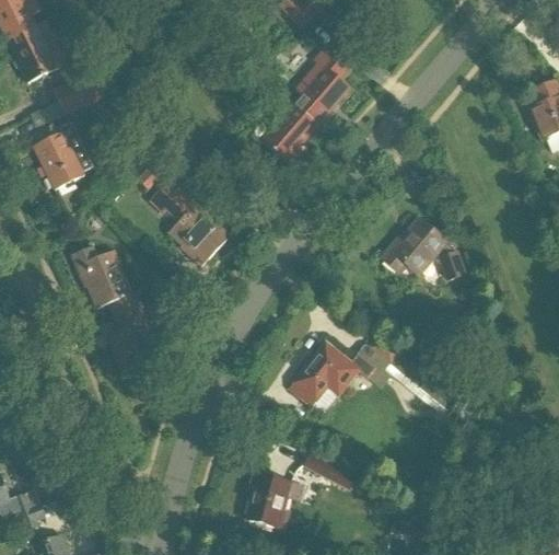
[(0,26),(6,38),(35,23),(28,12),(34,9),(38,8),(35,0),(0,0),(0,26)]
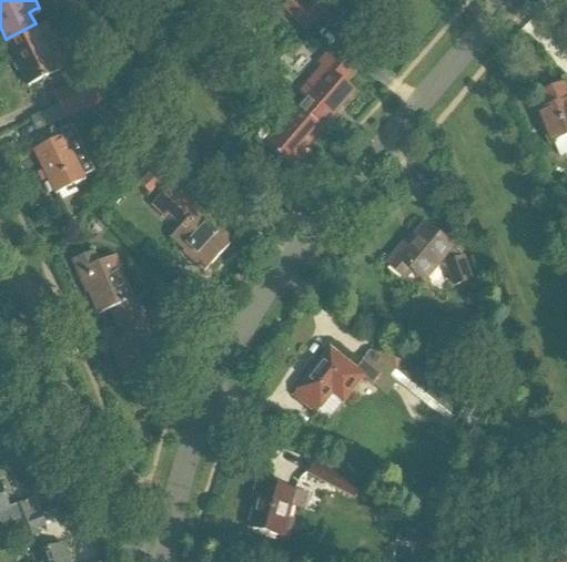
[(286,0),(282,4),(304,26),(316,13),(328,0),(286,0)]
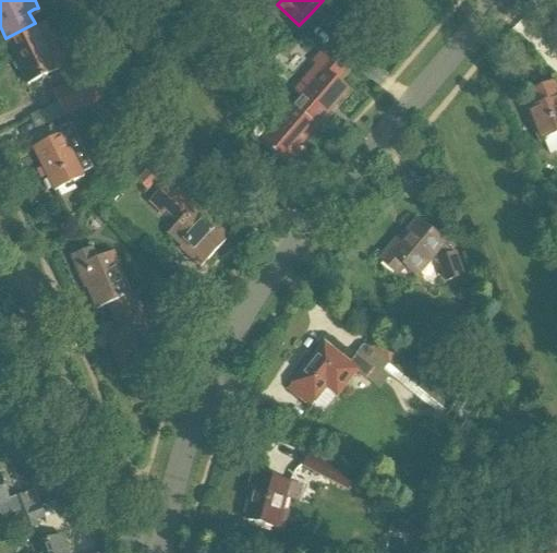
[(26,81),(56,67),(65,61),(45,19),(35,23),(5,38),(26,81)]
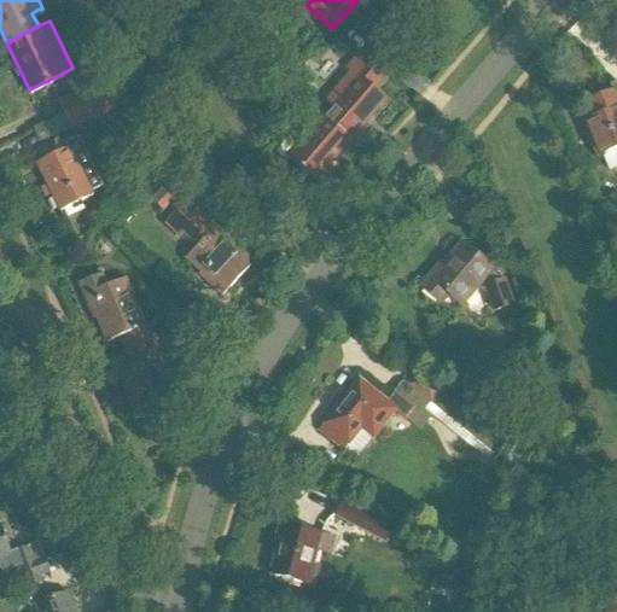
[(321,112),(349,137),(384,95),(378,91),(380,88),(378,87),(376,88),(372,86),(385,71),(360,48),(345,64),(349,68),(324,97),(331,103),(321,112)]
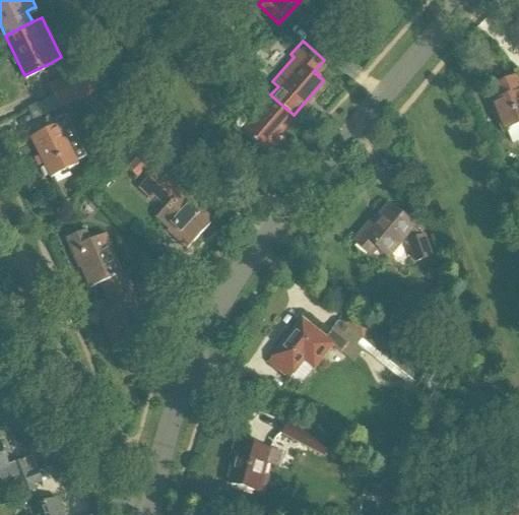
[(69,72),(48,81),(53,93),(74,83),(69,72)]
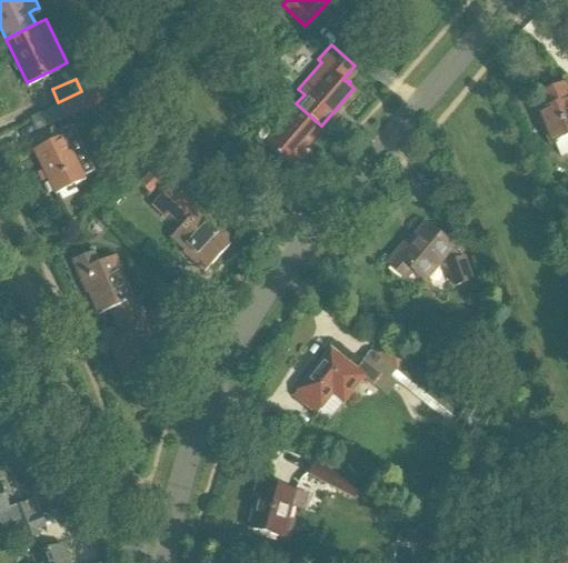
[(546,106),(538,109),(545,126),(550,139),(552,138),(559,153),(567,149),(567,88),(565,81),(556,86),(540,92),(542,96),(546,106)]
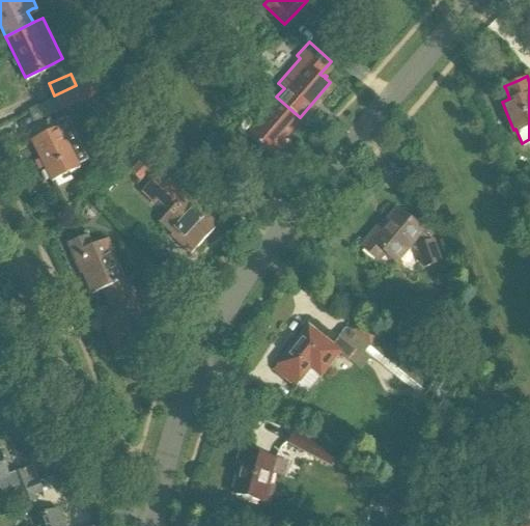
[(99,88),(93,78),(54,95),(58,106),(99,88)]
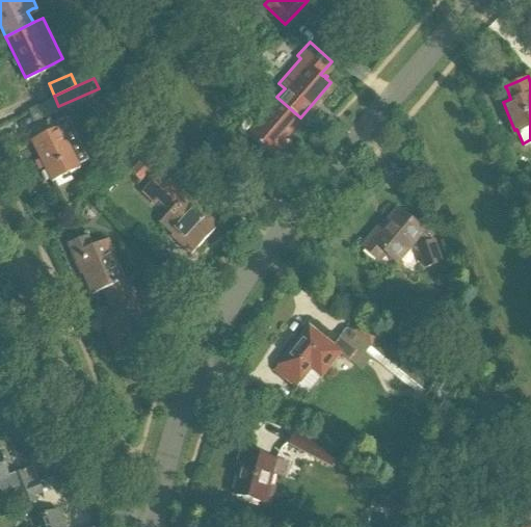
[(270,152),(300,117),(276,97),(268,107),(264,103),(258,109),(262,113),(246,132),(270,152)]
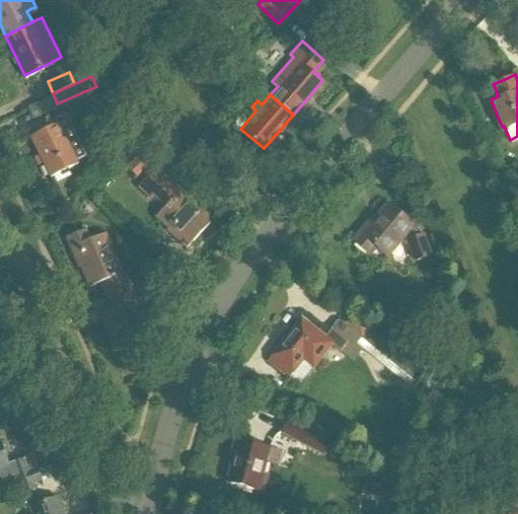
[(50,174),(76,161),(74,157),(84,152),(64,112),(54,117),(56,121),(29,134),(50,174)]
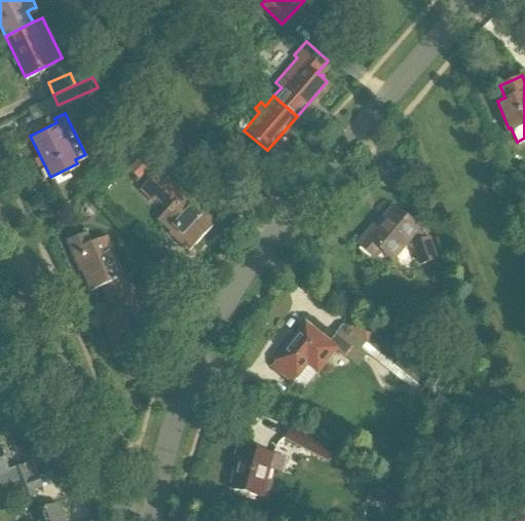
[(213,166),(230,147),(209,128),(191,149),(213,166)]
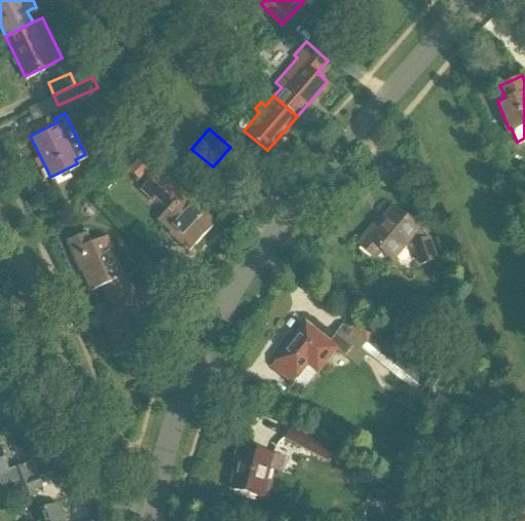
[(136,177),(150,161),(141,153),(126,169),(136,177)]
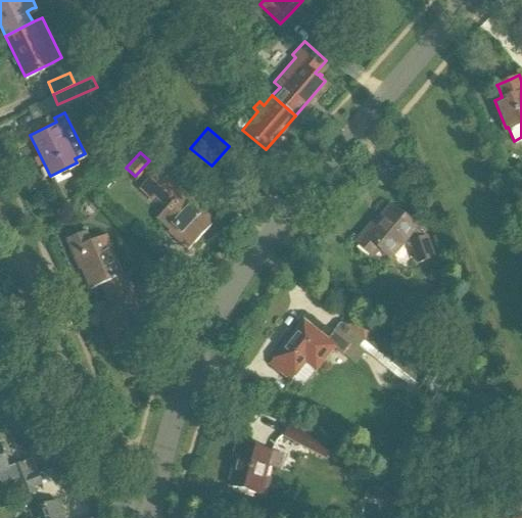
[(214,218),(155,167),(138,187),(148,196),(150,193),(168,207),(158,218),(170,227),(169,229),(188,247),(214,218)]
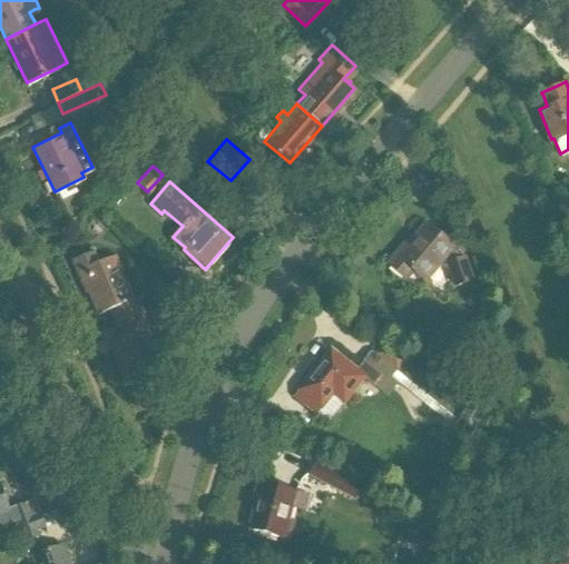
[(400,246),(388,260),(404,275),(411,266),(423,275),(437,258),(440,255),(447,259),(448,261),(450,269),(454,282),(463,278),(471,276),(468,268),(462,254),(453,247),(450,244),(450,243),(433,229),(425,221),(412,238),(409,235),(400,246)]
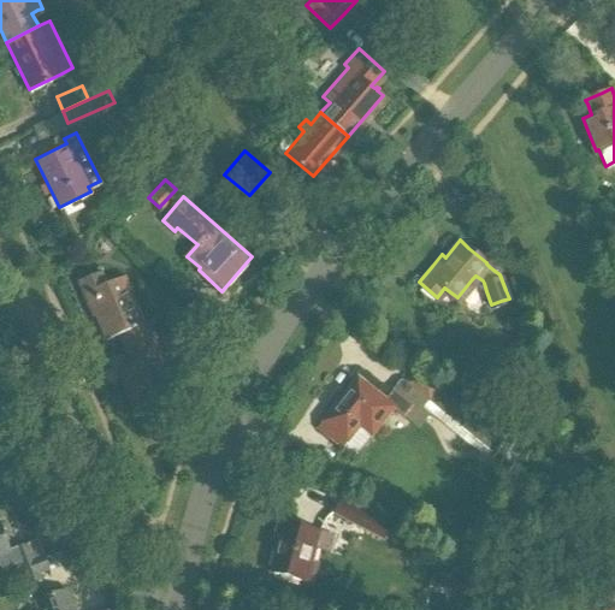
[(124,344),(155,332),(149,318),(143,320),(124,272),(106,280),(100,267),(77,278),(92,312),(94,311),(105,336),(118,331),(124,344)]
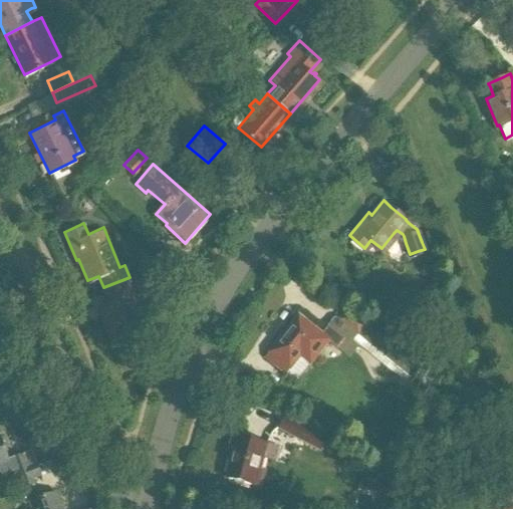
[(157,282),(152,270),(131,279),(130,277),(103,287),(108,299),(97,304),(113,343),(146,329),(131,291),(135,289),(136,289),(137,291),(157,282)]
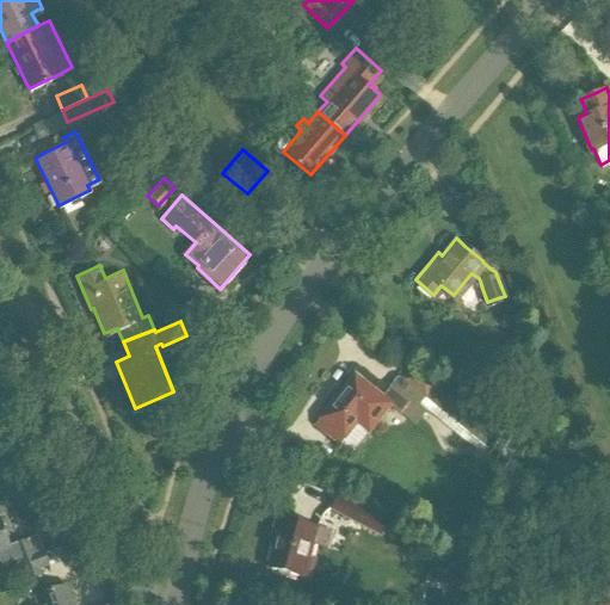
[(411,364),(401,376),(424,395),(433,382),(411,364)]
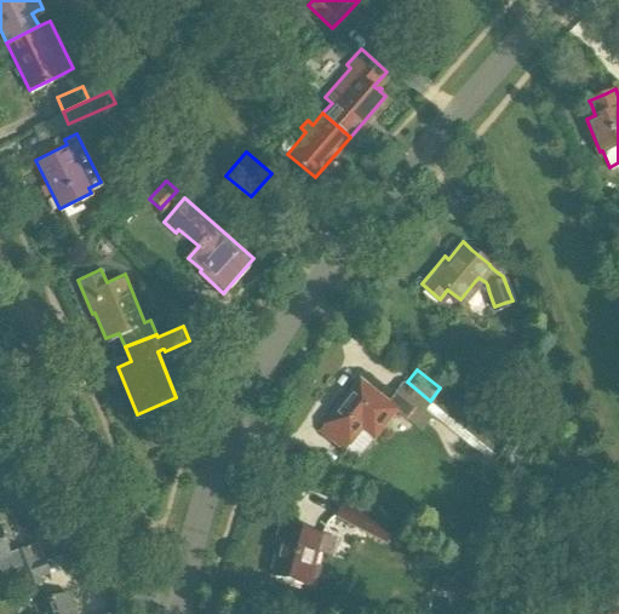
[(468,402),(481,385),(462,371),(450,388),(468,402)]
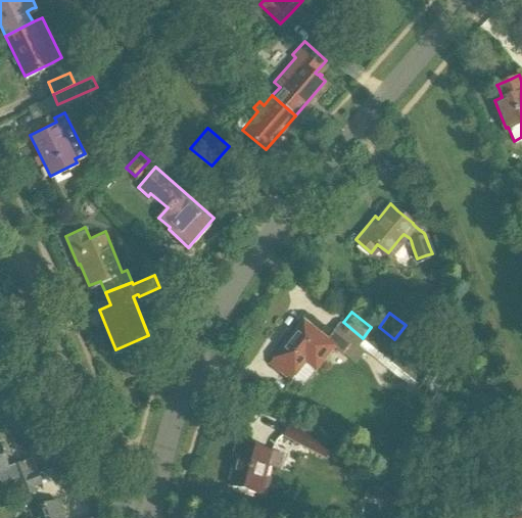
[(283,342),(270,360),(300,384),(315,366),(331,344),(342,352),(350,341),(332,326),(325,335),(302,318),(291,332),(289,330),(281,340),(283,342)]
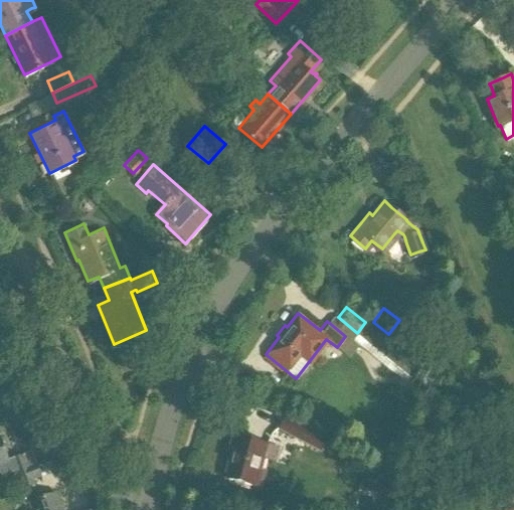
[(415,361),(366,323),(358,333),(407,371),(415,361)]
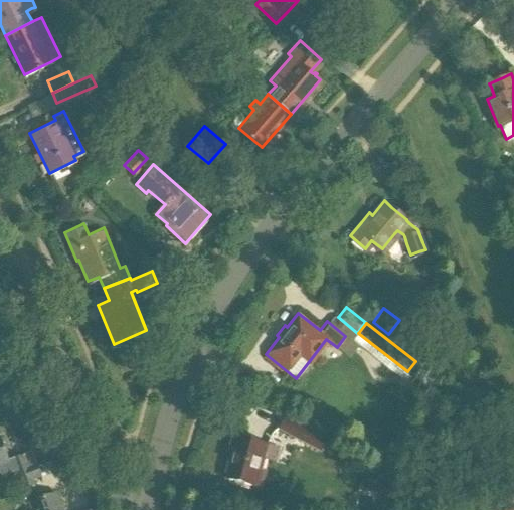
[(320,448),(326,437),(302,423),(303,420),(285,410),(278,423),(320,448)]
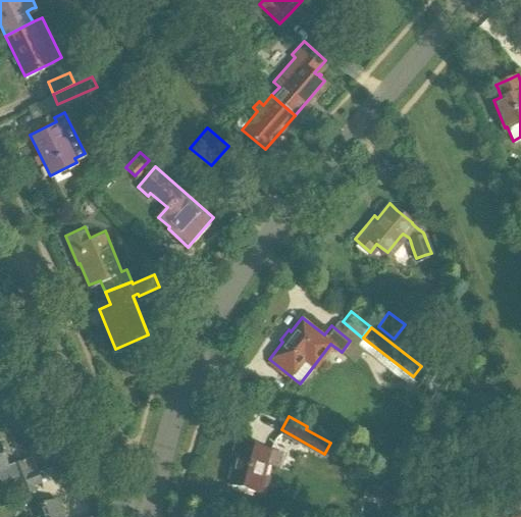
[(0,438),(0,476),(3,475),(1,470),(11,467),(0,438)]
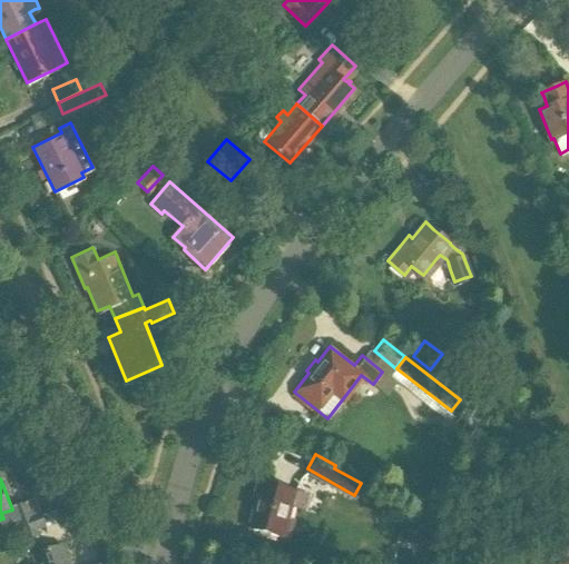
[(305,506),(310,492),(262,480),(249,525),(282,534),(291,502),(305,506)]
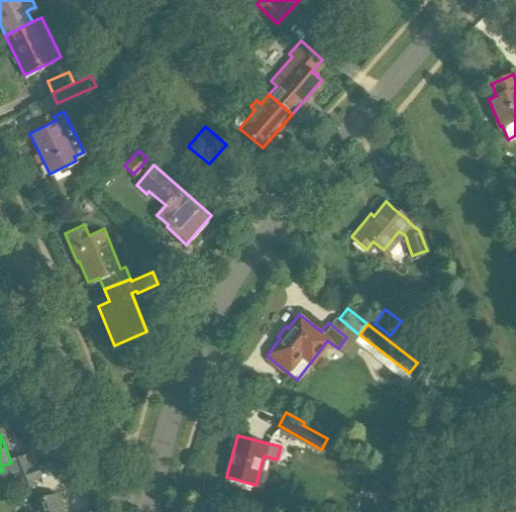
[(32,450),(11,457),(15,470),(36,462),(32,450)]
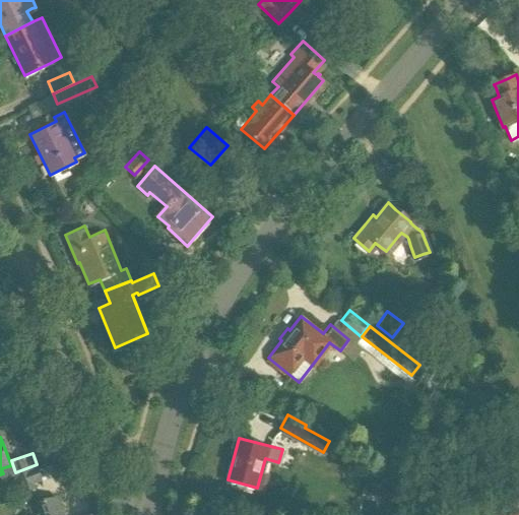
[(63,514),(56,495),(41,500),(34,483),(43,479),(37,464),(15,472),(20,488),(17,489),(26,514),(63,514)]
